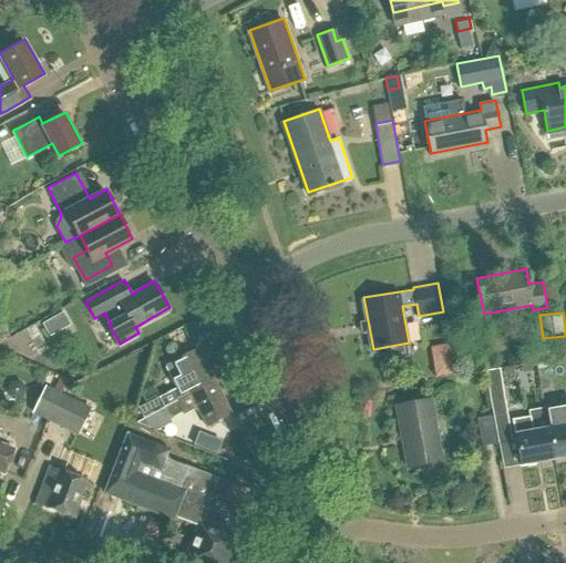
[(59,329),(52,317),(42,323),(49,335),(59,329)]
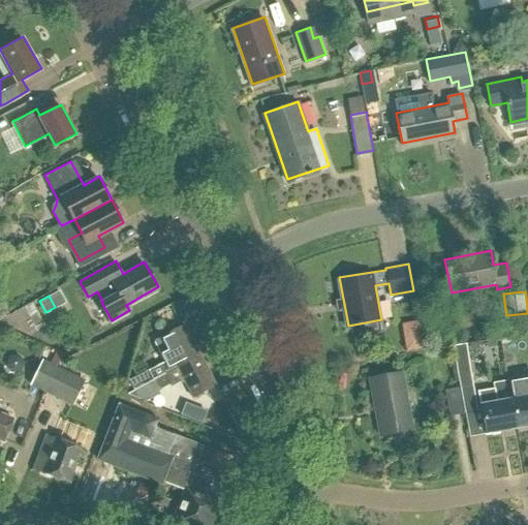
[(425,319),(429,338),(444,334),(441,316),(425,319)]
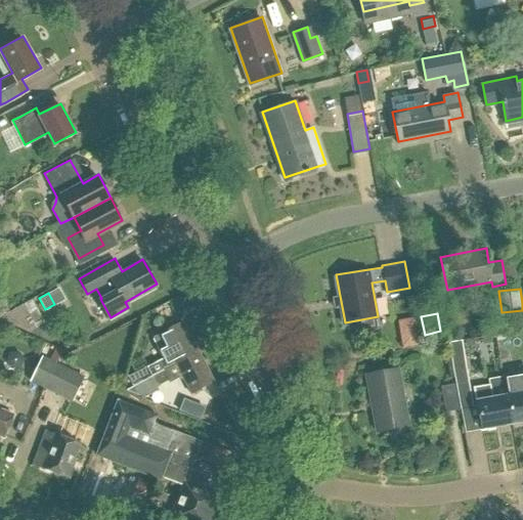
[(153,374),(200,350),(184,319),(154,335),(164,356),(160,358),(147,364),(153,374)]
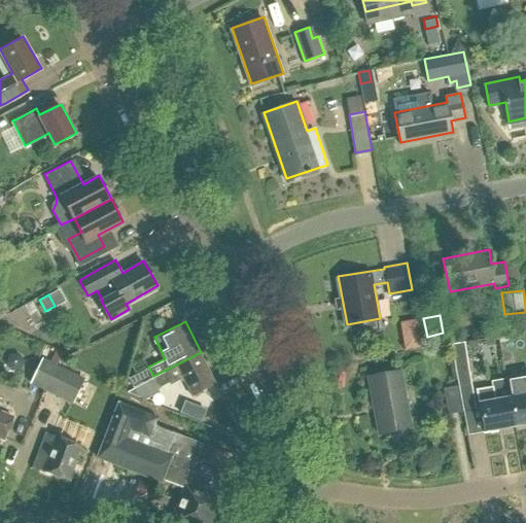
[(421,343),(419,330),(405,333),(407,345),(421,343)]
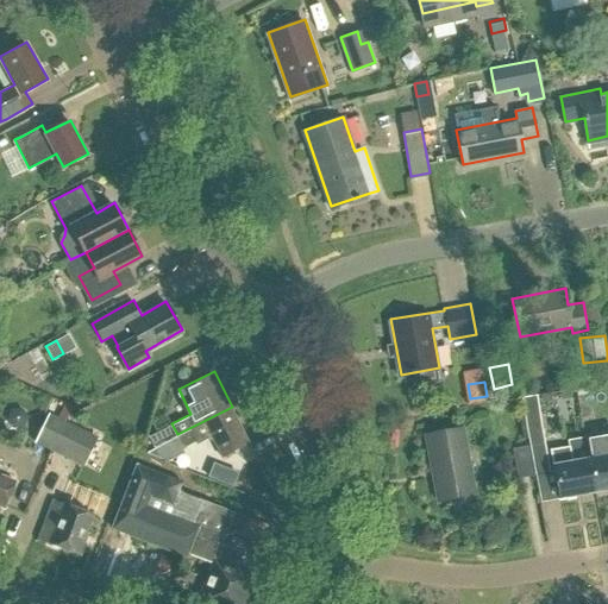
[(555,497),(556,501),(597,494),(590,458),(585,434),(568,436),(569,445),(550,448),(552,465),(547,465),(534,392),(522,395),(541,499),(555,497)]
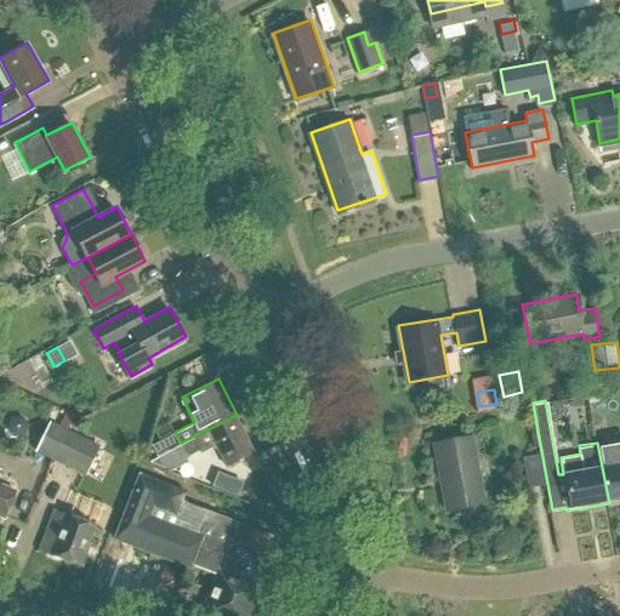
[(215,439),(227,465),(255,450),(237,415),(181,443),(187,454),(202,446),(200,445),(215,439)]
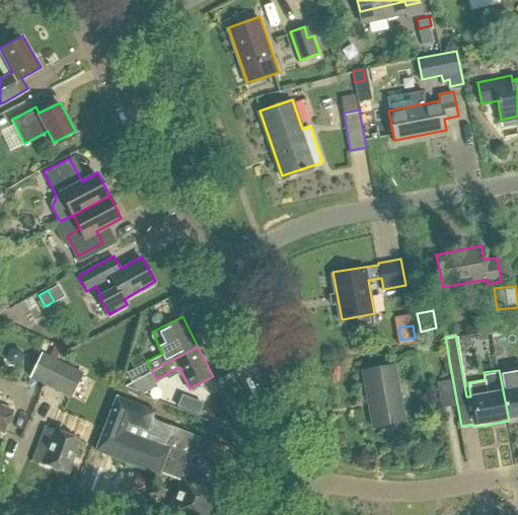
[(31,374),(73,394),(83,372),(43,352),(31,374)]
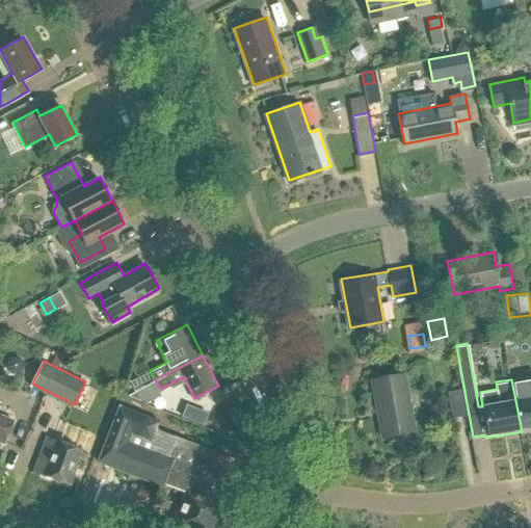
[(416,430),(405,373),(373,379),(383,436),(416,430)]
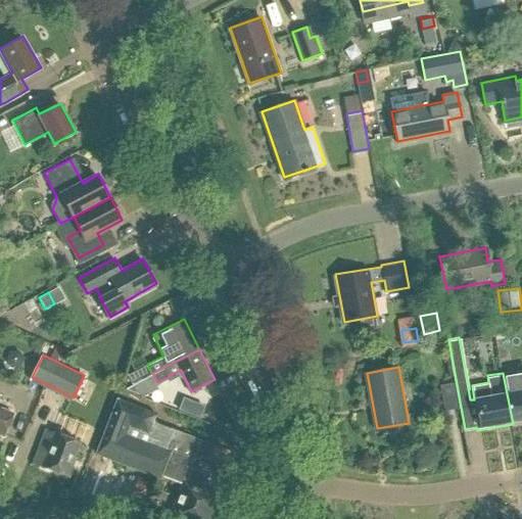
[(507,393),(513,424),(521,421),(521,370),(518,371),(521,390),(507,393)]
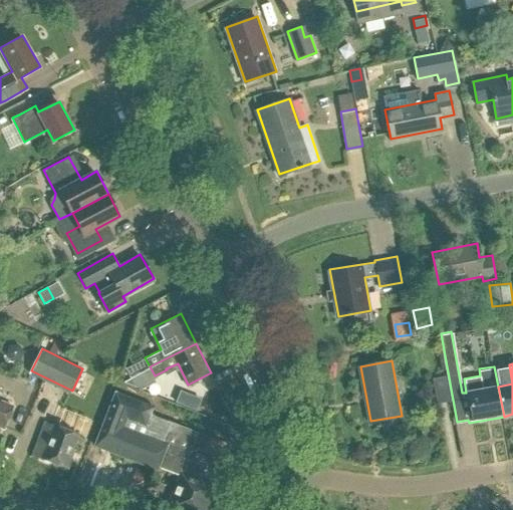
[(438,402),(451,400),(446,374),(433,377),(438,402)]
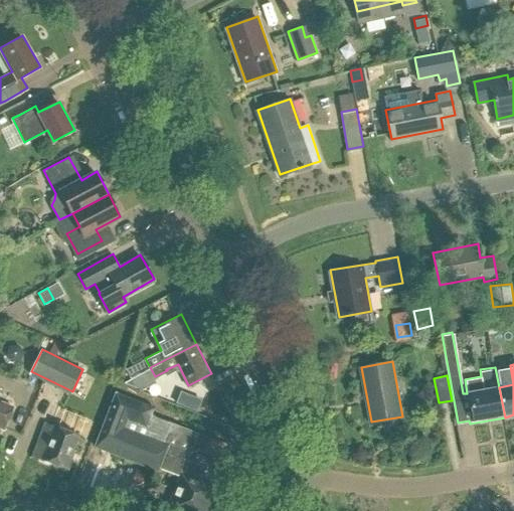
[(176,401),(197,409),(201,397),(181,389),(176,401)]
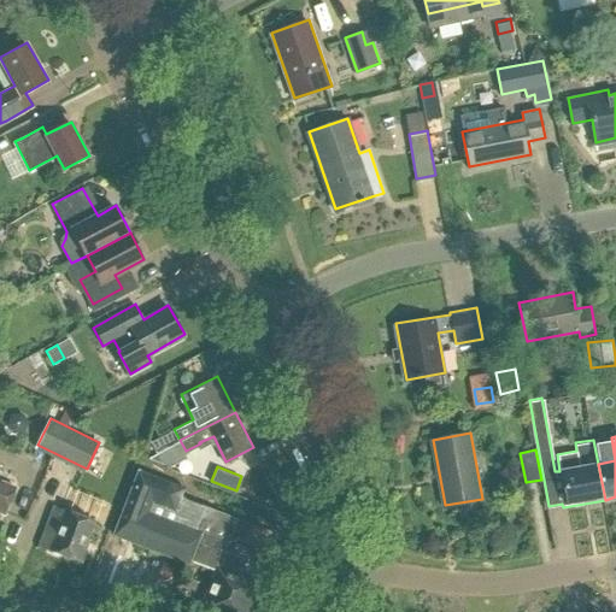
[(206,505),(182,495),(186,487),(160,477),(140,469),(115,533),(189,563),(191,559),(201,531),(195,530),(206,505)]
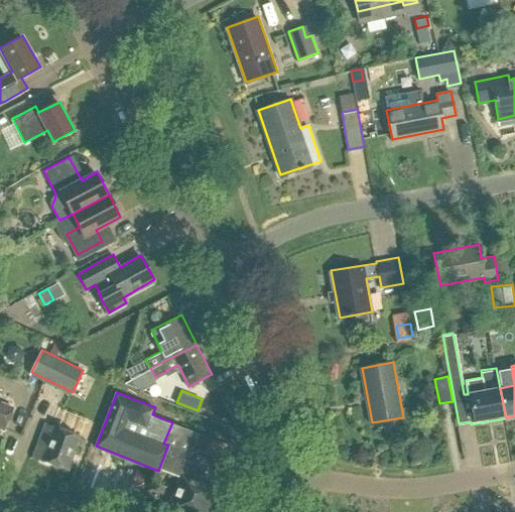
[(0,425),(4,428),(13,406),(0,400),(0,425)]
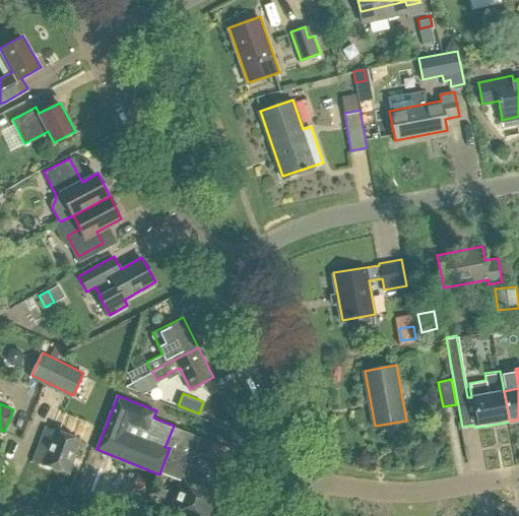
[(42,462),(68,472),(81,439),(46,426),(34,458),(42,462)]
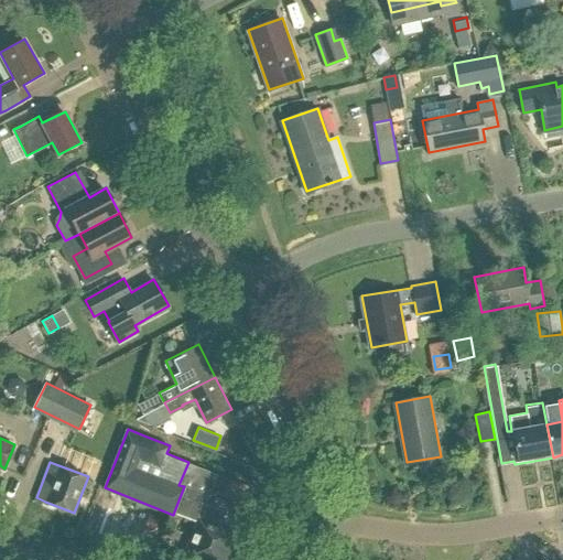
[(184,486),(174,512),(198,520),(185,557),(194,559),(224,559),(235,534),(217,527),(224,509),(201,501),(203,494),(209,497),(214,485),(218,474),(188,462),(179,485),(184,486)]
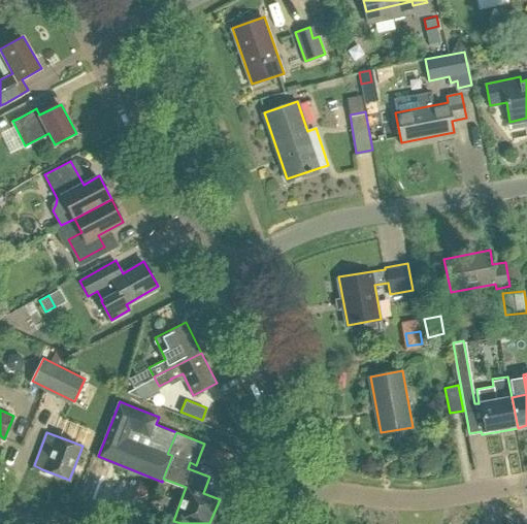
[(212,446),(204,444),(200,454),(208,457),(212,446)]
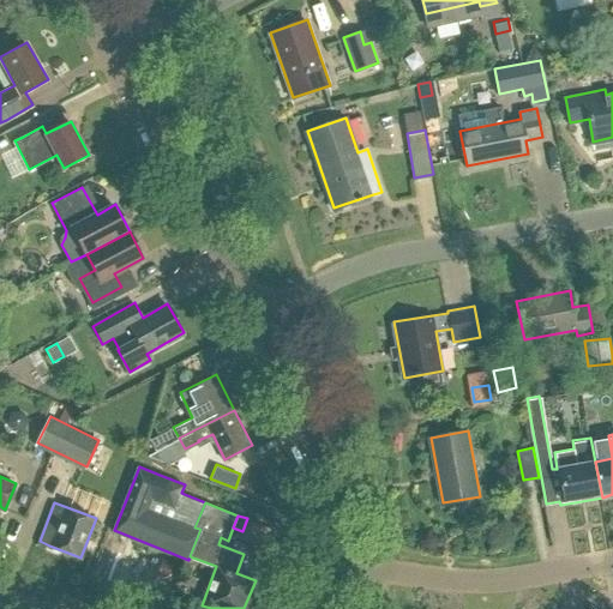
[(275,530),(247,518),(242,531),(240,535),(269,546),(275,530)]
